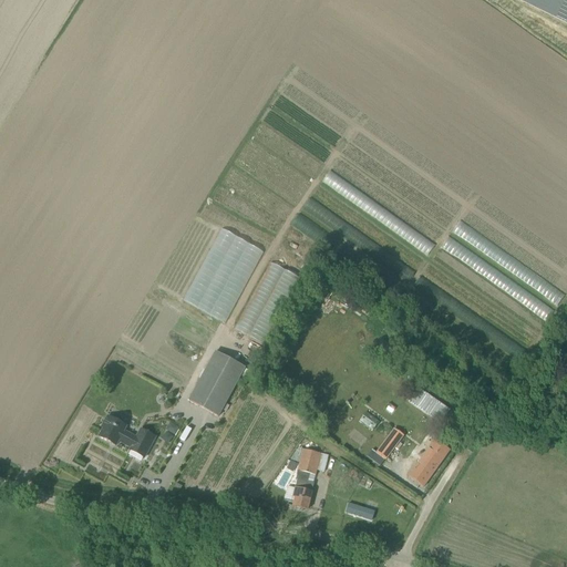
[(566,0),(514,0),(566,24),(566,0)]
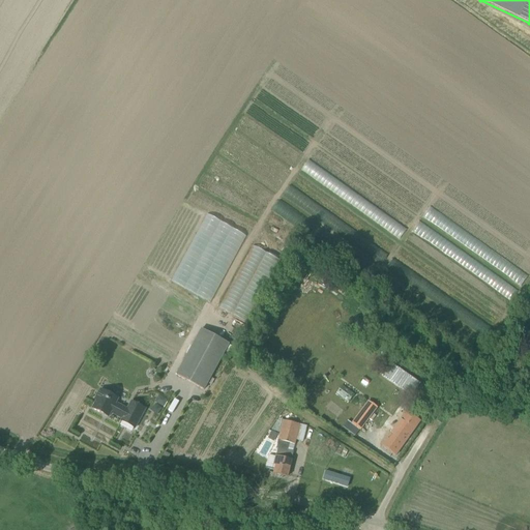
[(280,261),(253,246),(219,308),(246,323),(280,261)]
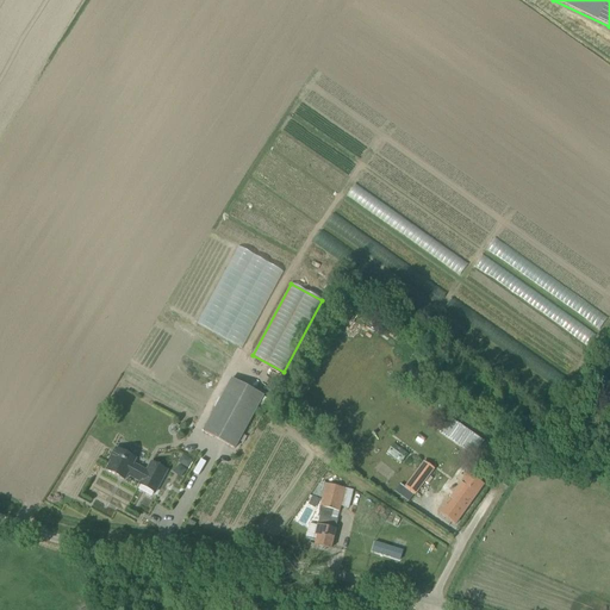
[(213,439),(224,443),(234,449),(263,396),(231,379),(203,433),(213,439)]
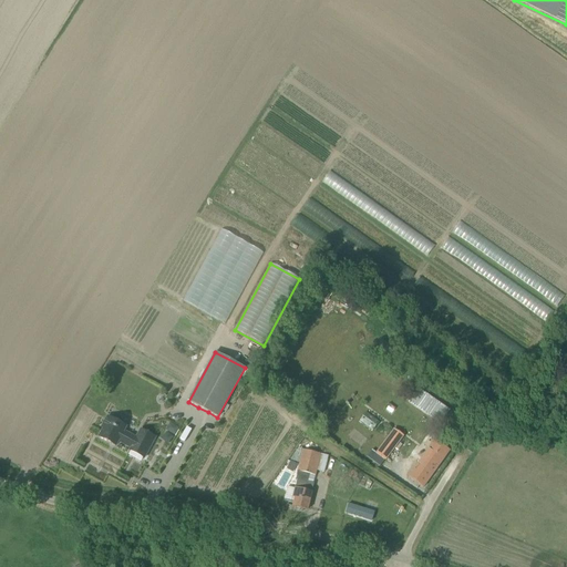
[(416,388),(406,402),(441,425),(451,411),(416,388)]
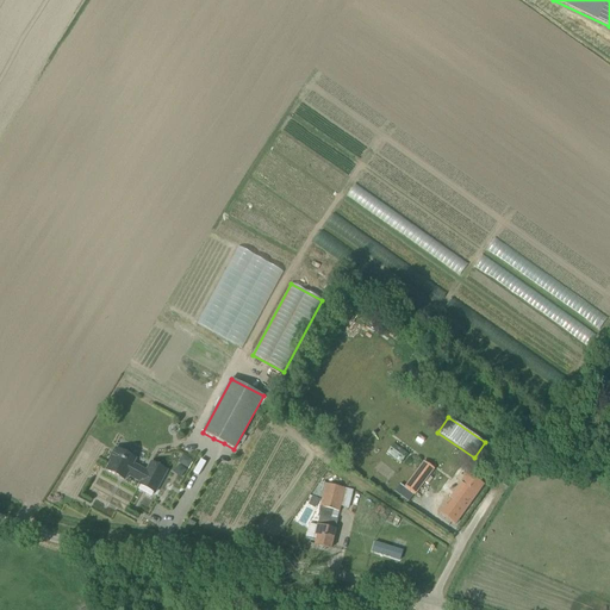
[(132,465),(135,460),(116,449),(110,461),(111,462),(106,471),(119,478),(119,477),(123,478),(123,480),(124,480),(126,475),(141,483),(139,485),(155,493),(167,471),(151,462),(147,472),(132,465)]
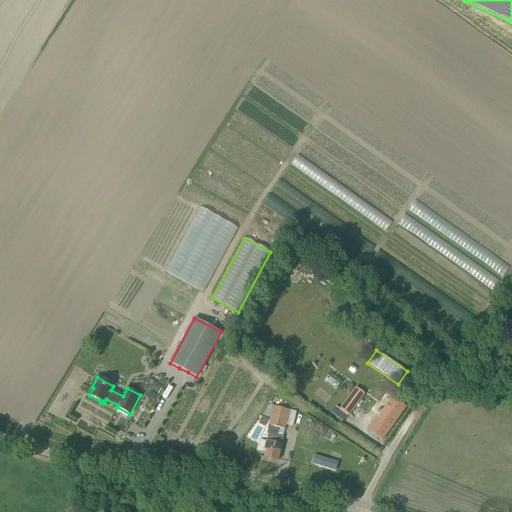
[(161,387),(153,382),(150,389),(158,393),(161,387)]
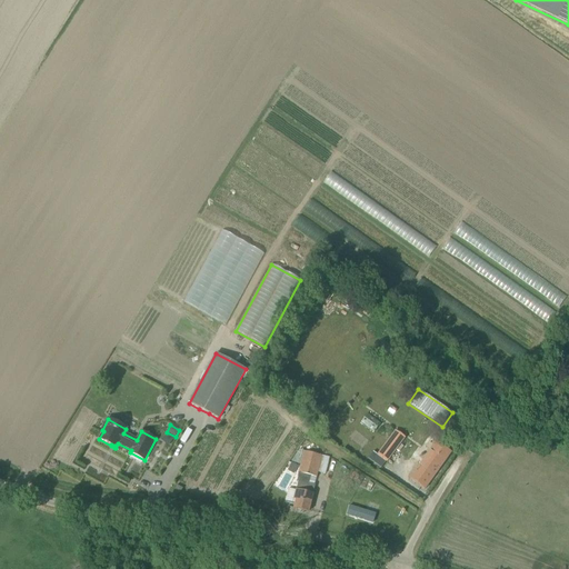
[(387,462),(395,451),(399,455),(405,448),(400,445),(405,438),(396,431),(378,455),(387,462)]
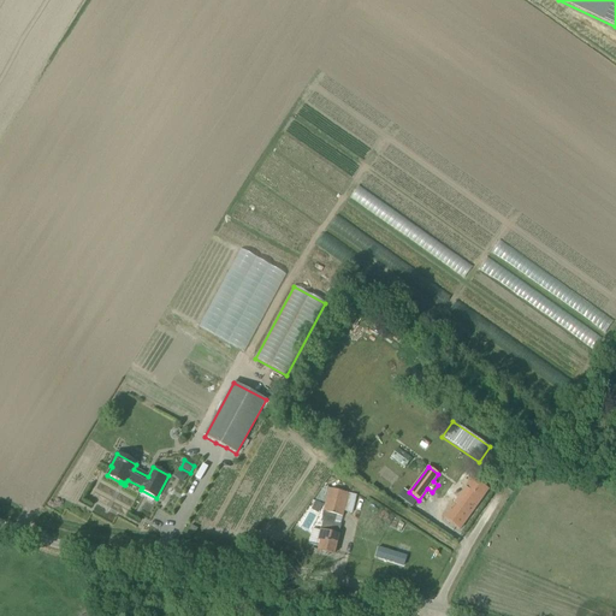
[(467,486),(444,519),(460,531),(489,490),(467,474),(461,483),(467,486)]
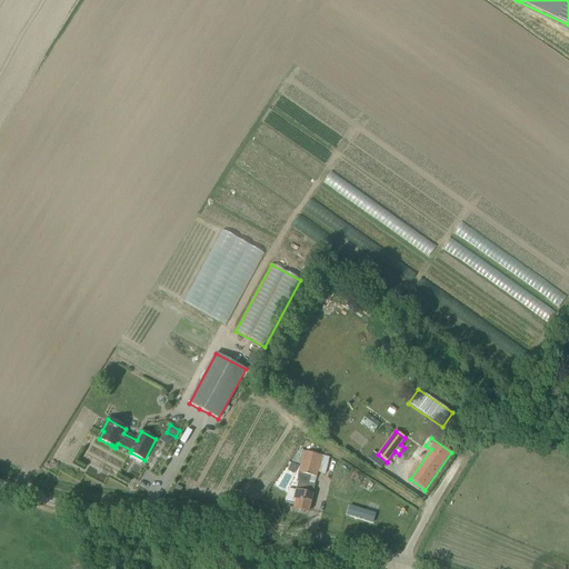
[(329,458),(305,451),(299,450),(291,461),(300,465),(297,482),(298,482),(293,500),(296,500),(293,509),(308,512),(315,486),(308,485),(310,476),(316,478),(317,472),(325,475),(329,458)]
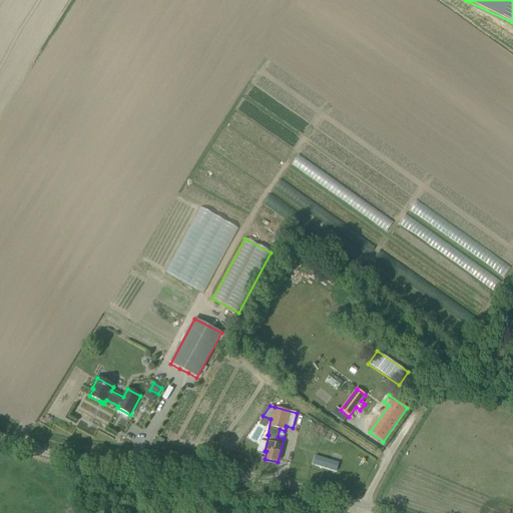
[(265,428),(269,420),(263,417),(260,425),(265,428)]
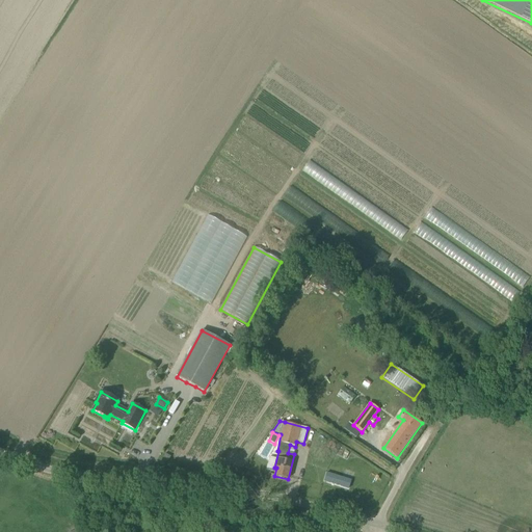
[(329,441),(325,447),(331,451),(336,445),(329,441)]
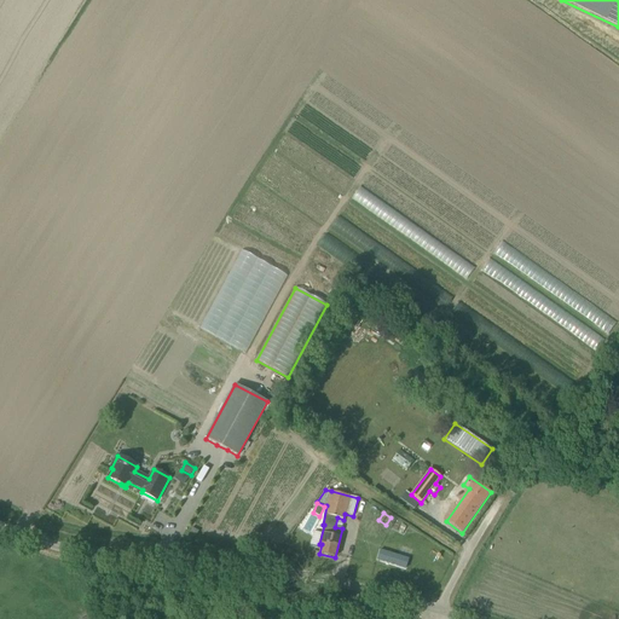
[(385,553),(382,562),(410,570),(412,560),(385,553)]
